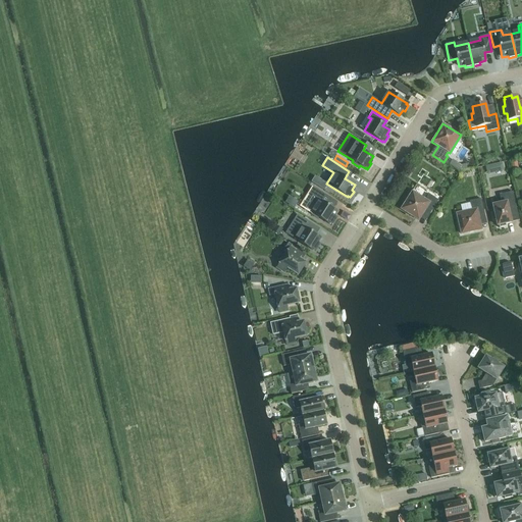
[(332,224),(336,219),(334,217),(337,212),(332,209),(334,205),(335,205),(337,202),(313,187),(309,194),(314,198),(307,210),(312,213),(311,215),(318,219),(319,217),(330,224),(330,223),(332,224)]
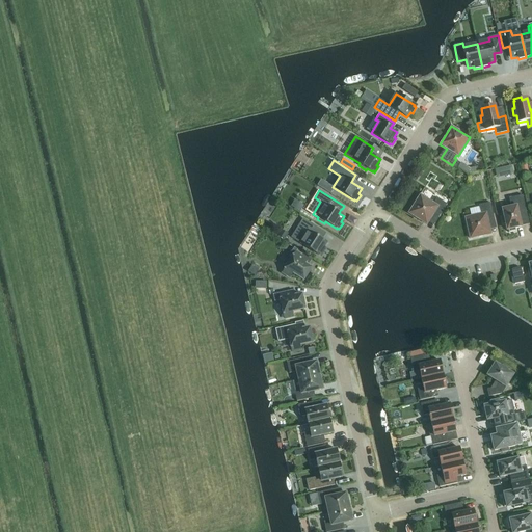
[(420,194),(408,213),(427,224),(433,214),(439,217),(447,205),(436,198),(433,204),(420,194)]
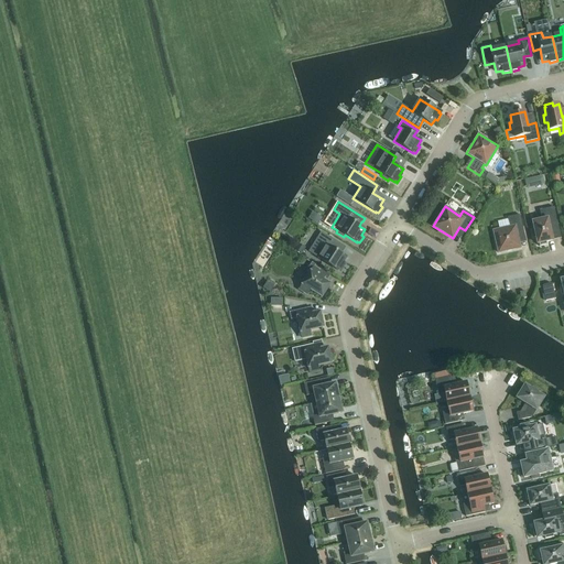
[(535,237),(538,245),(539,243),(539,247),(546,245),(546,242),(552,241),(550,228),(559,226),(554,207),(540,210),(542,219),(532,221),(534,229),(531,230),(533,238),(535,237)]
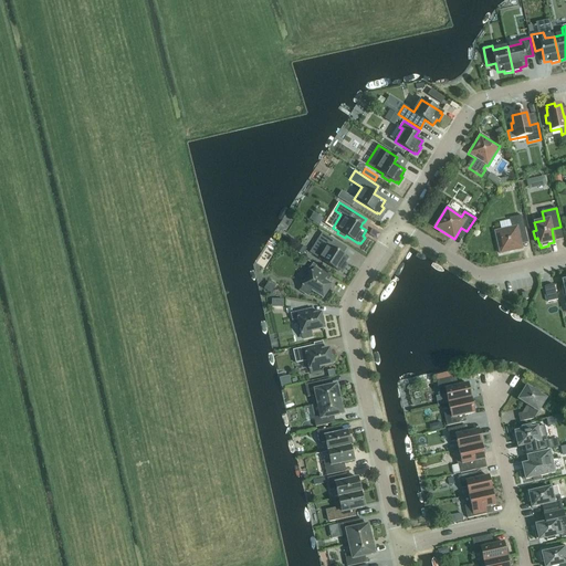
[(313,213),(310,220),(318,226),(323,219),(313,213)]
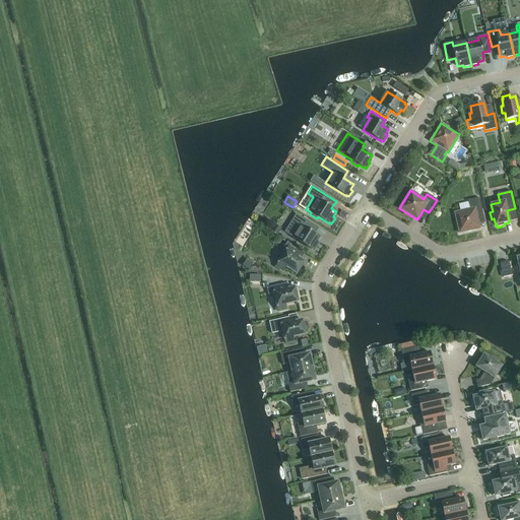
[(454,212),(459,234),(479,229),(477,216),(483,215),(479,198),(468,201),(470,209),(454,212)]
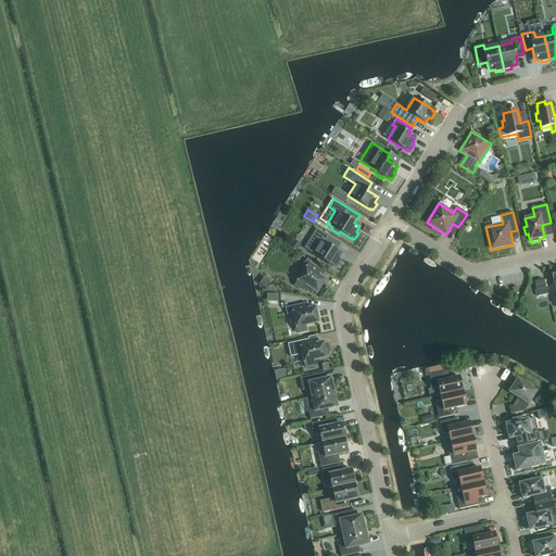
[(335,266),(336,267),(340,261),(338,260),(342,254),(333,249),(339,242),(319,230),(307,251),(333,267),(335,266)]
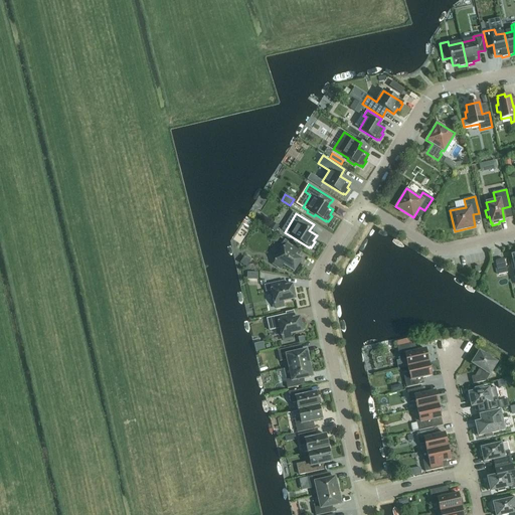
[(283,265),(294,272),(301,260),(294,255),(299,248),(285,239),(280,247),(283,249),(274,265),(281,269),(283,265)]
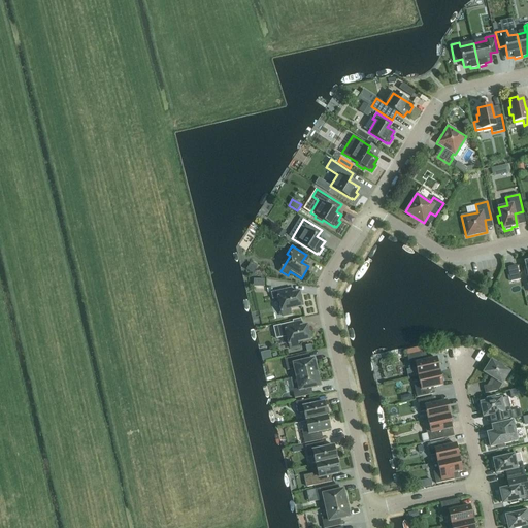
[(507,268),(510,282),(520,279),(517,266),(507,268)]
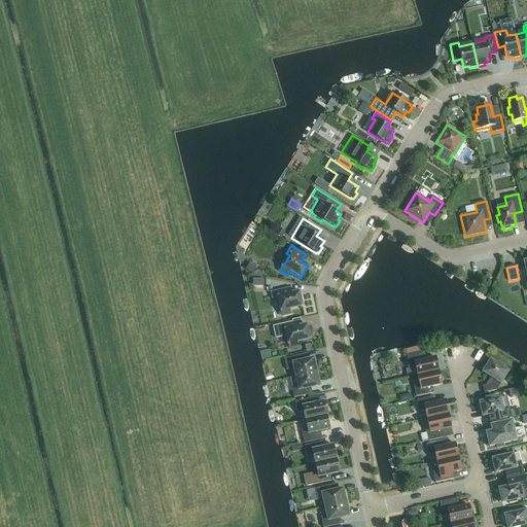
[(302,306),(299,291),(286,294),(285,288),(271,292),(272,299),(278,297),(282,316),(290,314),(289,309),(302,306)]
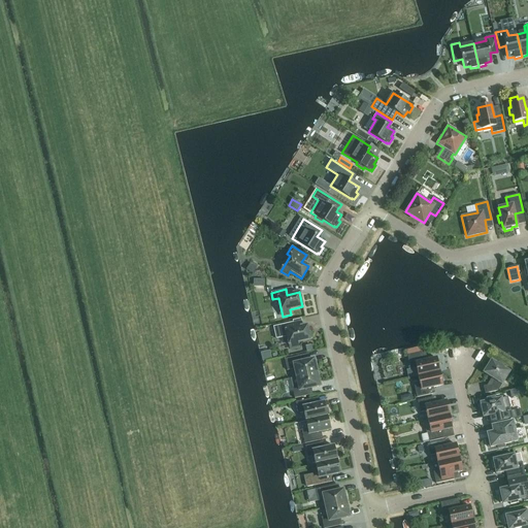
[(308,332),(306,326),(295,328),(293,322),(273,327),(275,338),(287,336),(290,350),(298,348),(297,342),(309,339),(309,338),(311,338),(310,331),(308,332)]
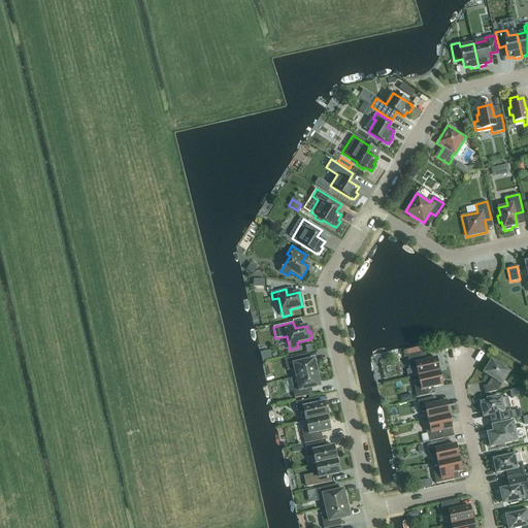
[(269,351),(260,353),(262,361),(271,360),(269,351)]
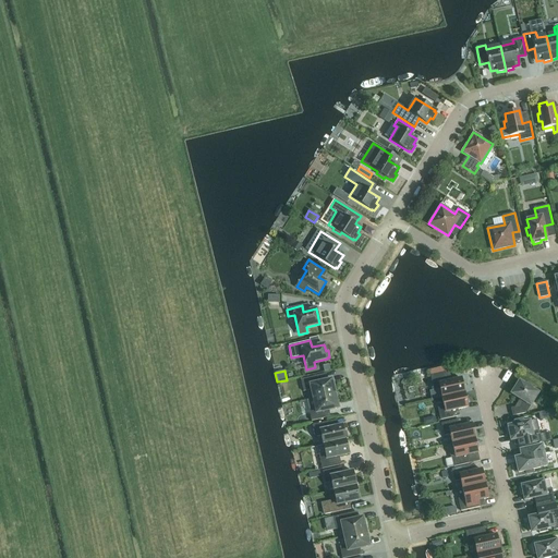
[(443,398),(464,392),(461,378),(448,381),(447,373),(431,376),(434,390),(431,391),(433,400),(443,398)]
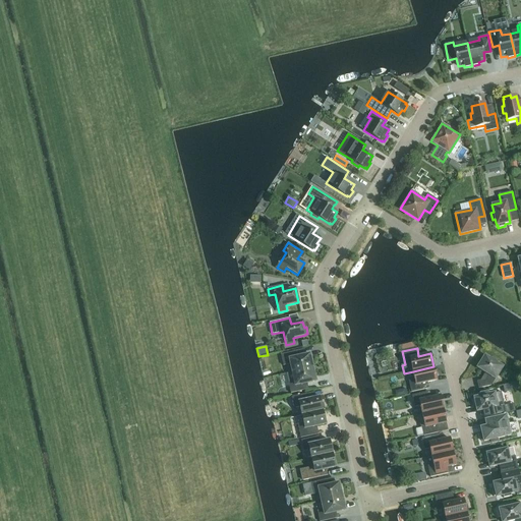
[(292,372),(312,367),(309,354),(298,356),(297,351),(281,354),(283,365),(290,364),(292,372)]
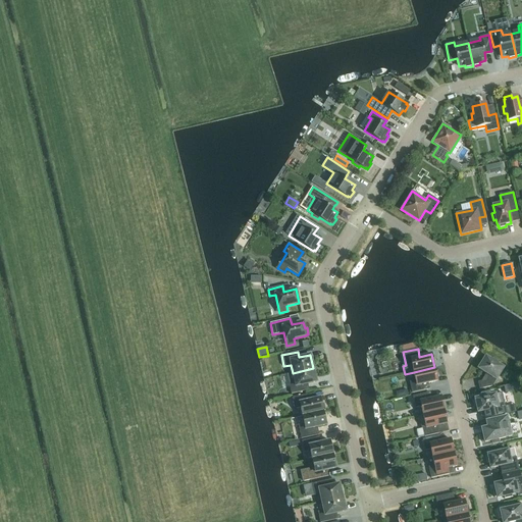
[(491,360),(485,357),(478,368),(488,375),(484,380),(478,382),(479,389),(491,386),(504,368),(499,365),(500,362),(492,358),(491,360)]
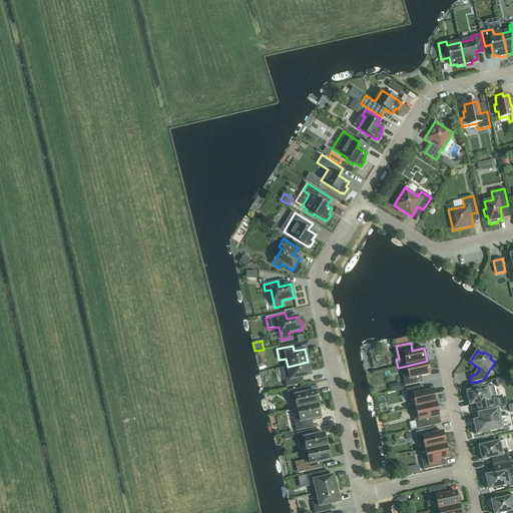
[(427,361),(407,366),(408,374),(403,375),(405,386),(420,383),(418,377),(430,375),(427,361)]
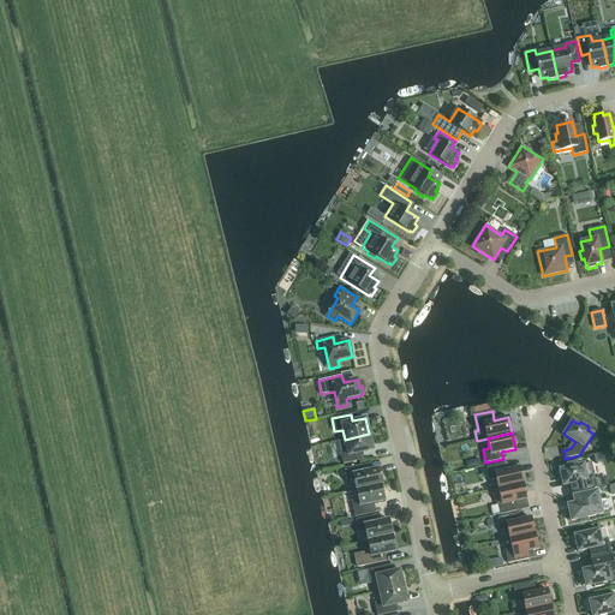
[(369,434),(345,440),(338,441),(340,451),(342,464),(360,460),(359,453),(372,451),(369,434)]
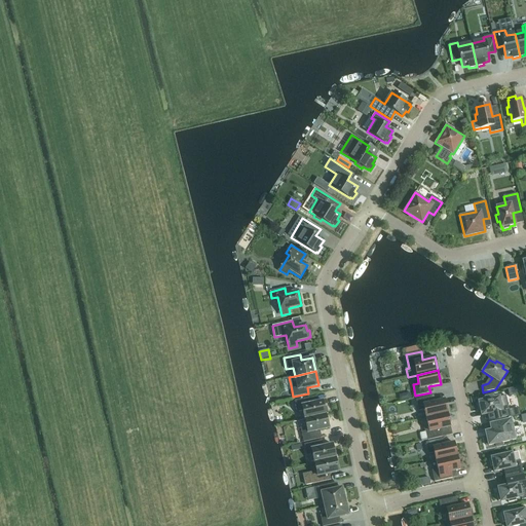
[(509,396),(523,392),(521,385),(506,389),(509,396)]
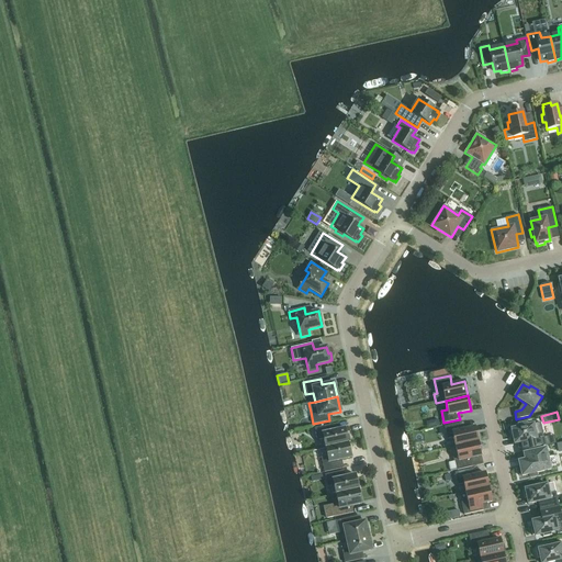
[(519,427),(512,429),(512,430),(508,430),(510,438),(513,438),(515,444),(527,441),(529,449),(546,446),(540,423),(527,426),(526,423),(518,425),(519,427)]
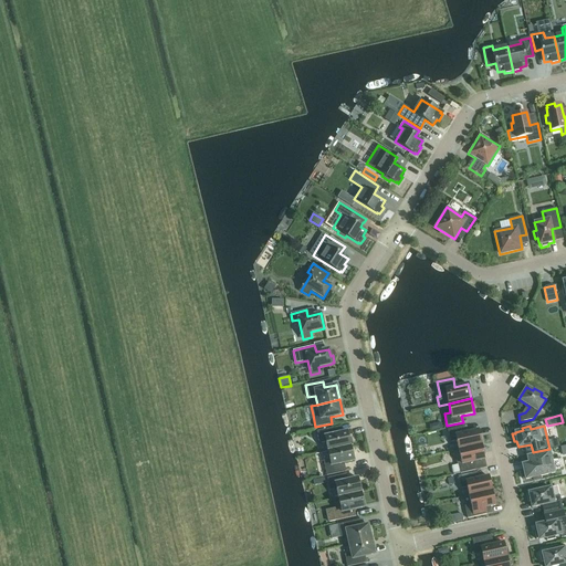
[(459,450),(481,444),(478,430),(465,432),(463,427),(448,430),(450,442),(457,440),(459,450)]
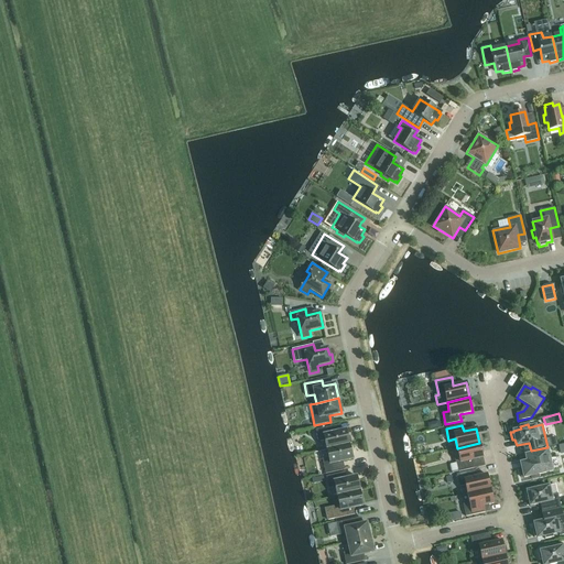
[(326,449),(349,444),(346,430),(333,433),(332,426),(315,430),(318,442),(325,441),(326,449)]
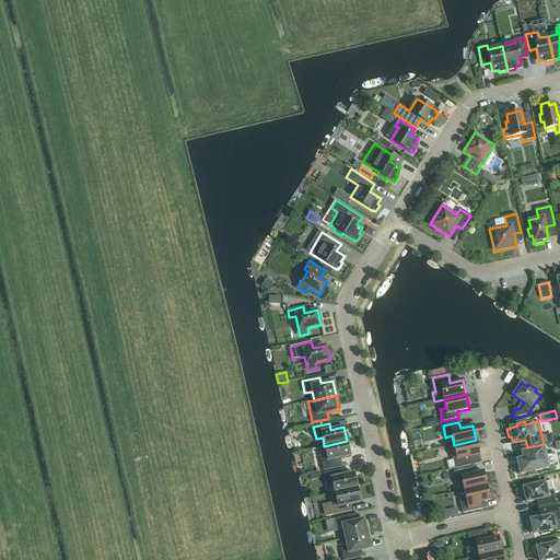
[(476,440),(454,445),(456,454),(451,455),(452,459),(453,459),(455,468),(468,466),(467,457),(479,454),(476,440)]
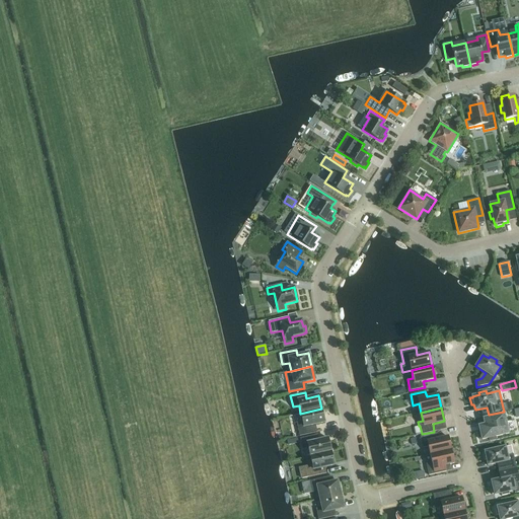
[(321,409),(300,414),(302,422),(296,424),(299,436),(314,433),(312,425),(324,423),(321,409)]
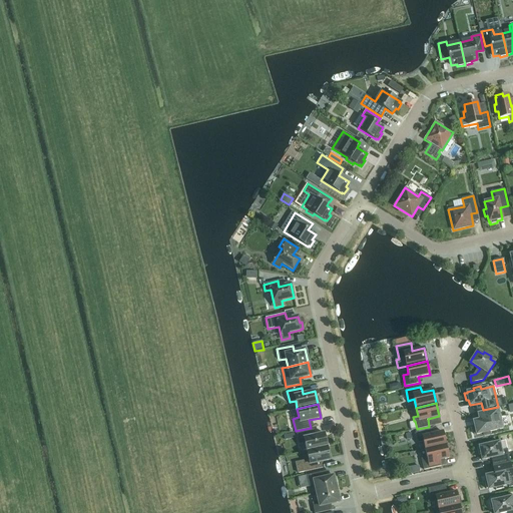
[(485,418),(473,421),(474,427),(472,427),(474,434),(476,434),(476,435),(483,433),(483,436),(490,434),(490,432),(502,429),(498,409),(483,413),(485,418)]
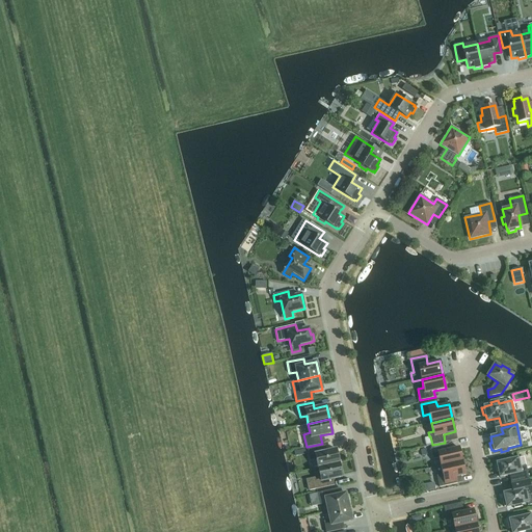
[(441,466),(462,461),(459,448),(447,450),(446,444),(430,448),(433,459),(440,457),(441,466)]
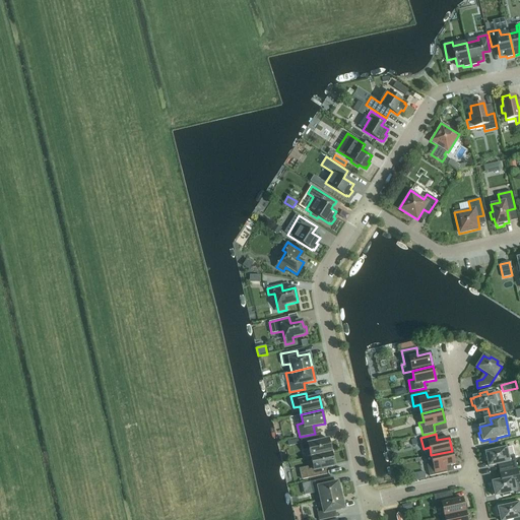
[(311,457),(331,453),(328,439),(317,442),(315,436),(301,439),(303,450),(309,449),(311,457)]
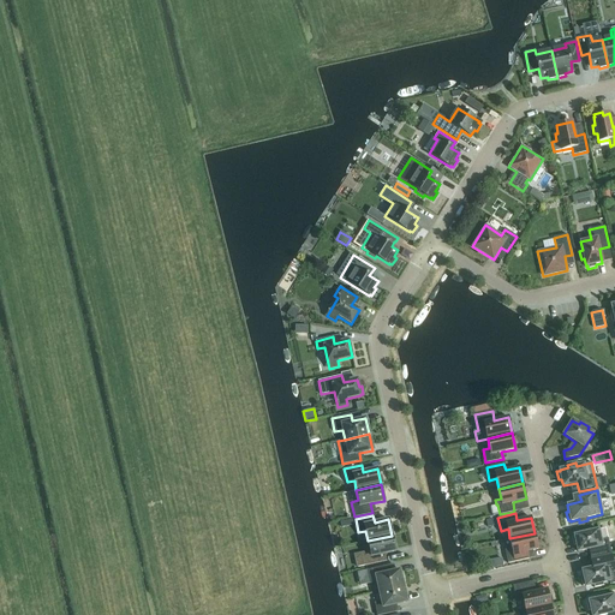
[(591,529),(581,531),(581,533),(574,535),(574,536),(572,537),(573,545),(577,545),(578,551),(591,549),(593,557),(611,554),(608,538),(601,539),(598,530),(591,531),(591,529)]
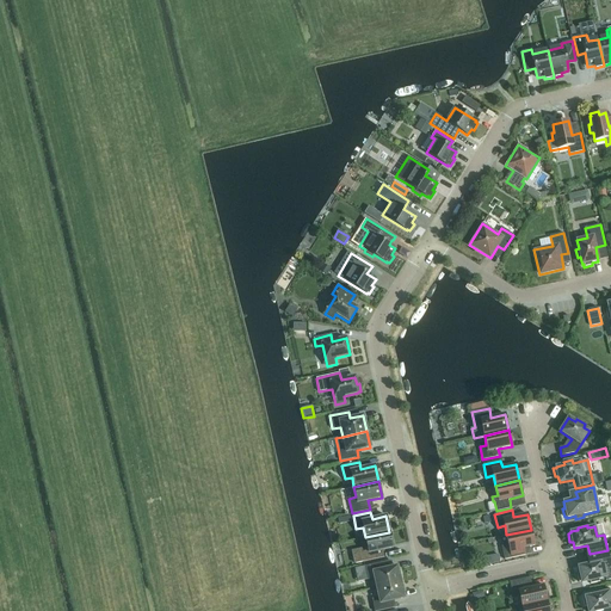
[(531,530),(506,535),(508,545),(501,547),(505,560),(522,556),(520,549),(535,545),(531,530)]
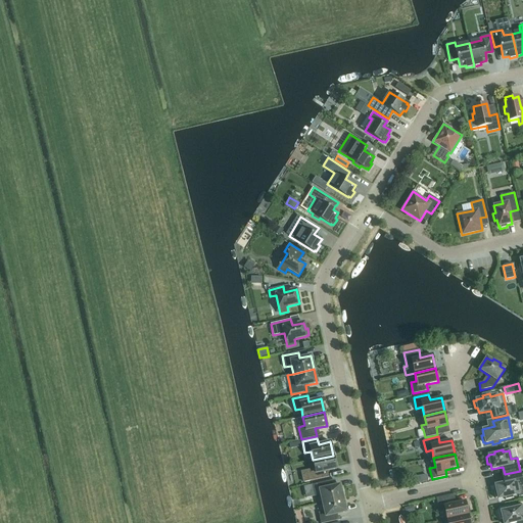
[(333,456),(313,460),(315,468),(308,470),(311,481),(326,477),(325,472),(336,469),(333,456)]
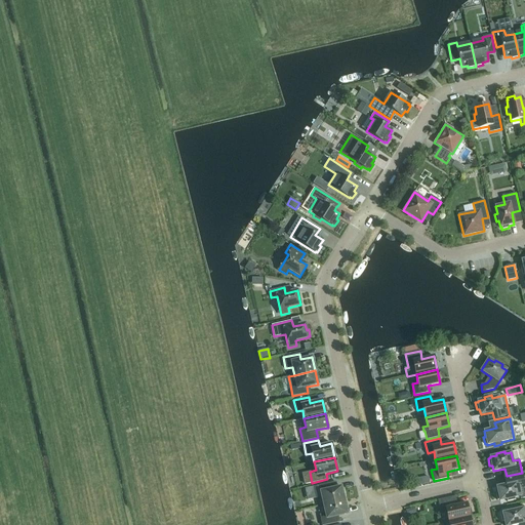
[(509,484),(496,487),(498,492),(495,493),(497,500),(499,499),(499,500),(507,499),(507,501),(516,499),(515,497),(521,496),(521,498),(524,497),(524,485),(524,486),(522,475),(508,478),(509,484)]
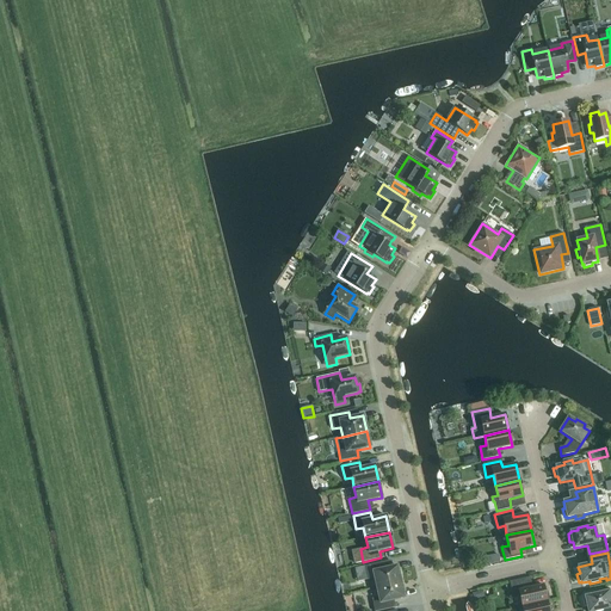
[(376,588),(401,582),(397,567),(383,569),(382,562),(364,567),(368,580),(375,578),(376,588)]
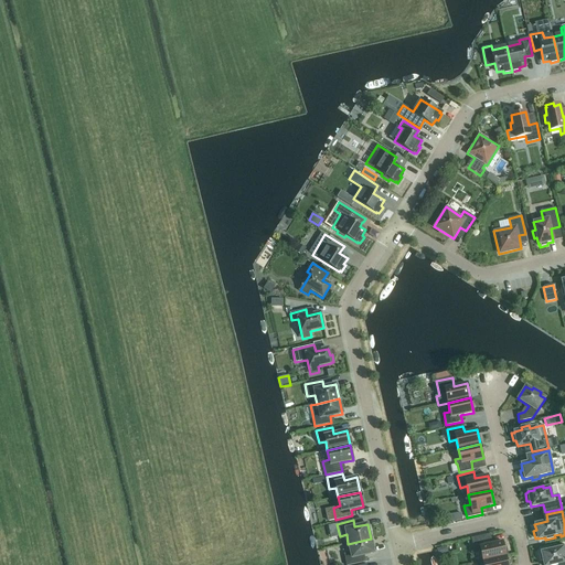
[(483,561),(505,556),(505,555),(508,555),(507,547),(503,547),(502,542),(489,544),(487,534),(471,539),(475,554),(481,552),(483,561)]
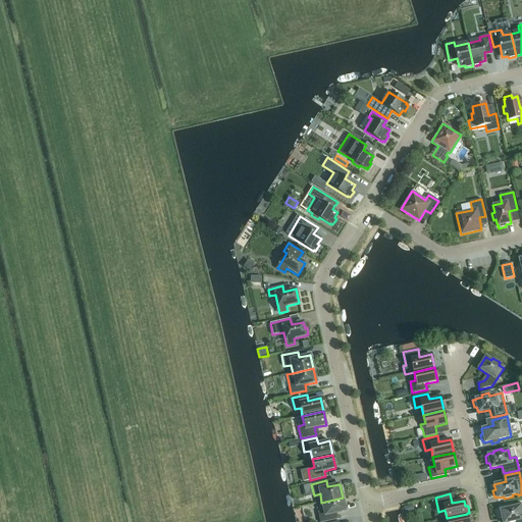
[(343,498),(321,503),(323,511),(317,512),(319,521),(323,521),(334,520),(333,514),(346,511),(343,498)]
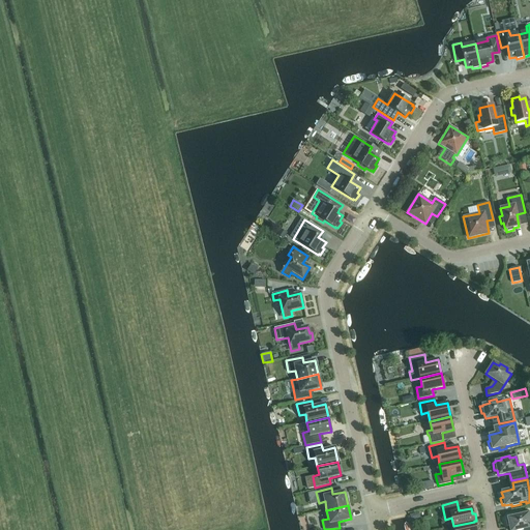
[(529,529),(529,512),(522,514),(521,512),(513,513),(514,516),(507,518),(507,519),(505,520),(507,527),(509,526),(509,529),(518,529),(519,529),(529,529)]
